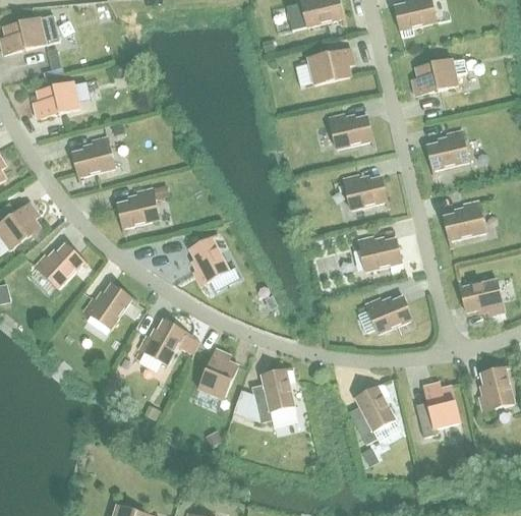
[(300,0),(301,2),(286,5),(292,29),(307,25),(343,16),(339,0),(300,0)]
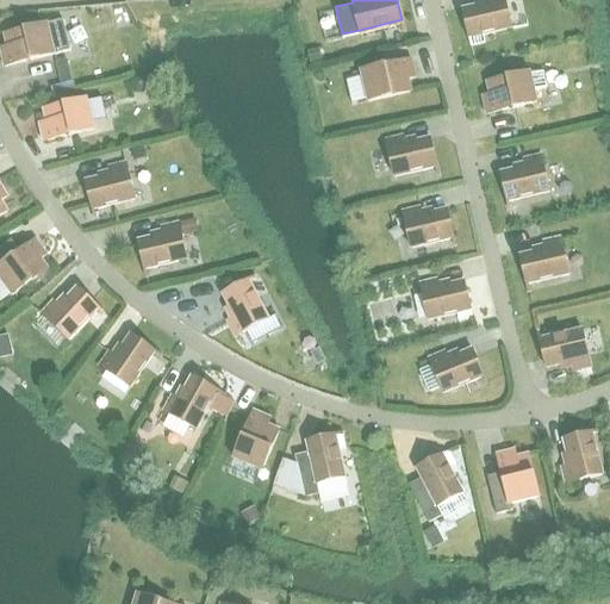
[(461,5),(470,42),(484,38),(483,31),(511,24),(504,0),(481,0),(461,5)]
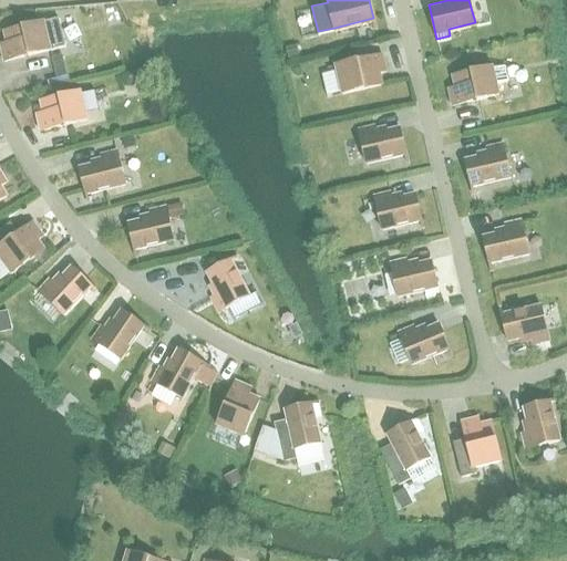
[(6,39),(0,40),(0,43),(3,58),(64,43),(58,14),(3,28),(6,39)]
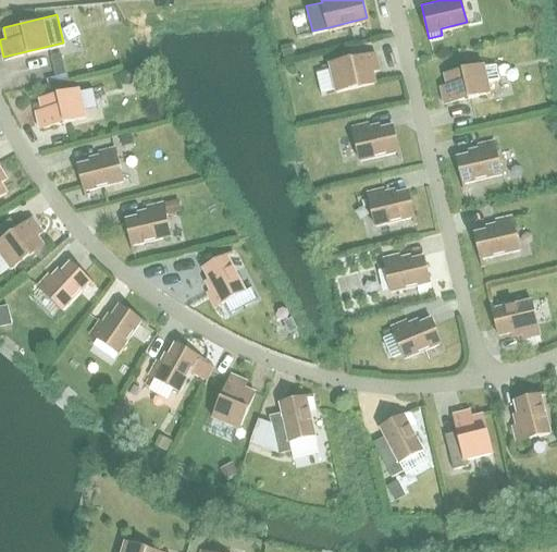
[(288,39),(280,41),(282,53),(291,51),(288,39)]
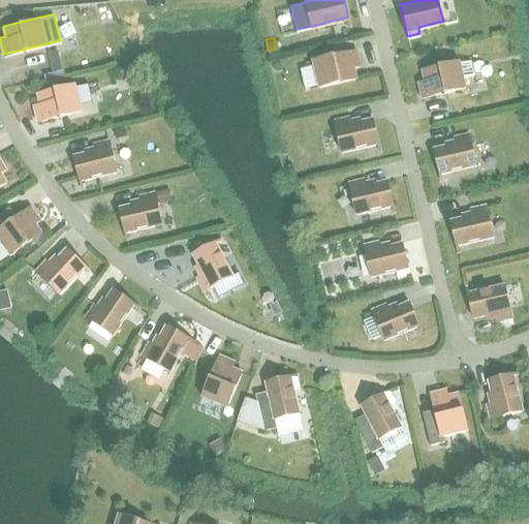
[(312,58),(318,85),(355,75),(353,65),(360,63),(355,48),(312,58)]
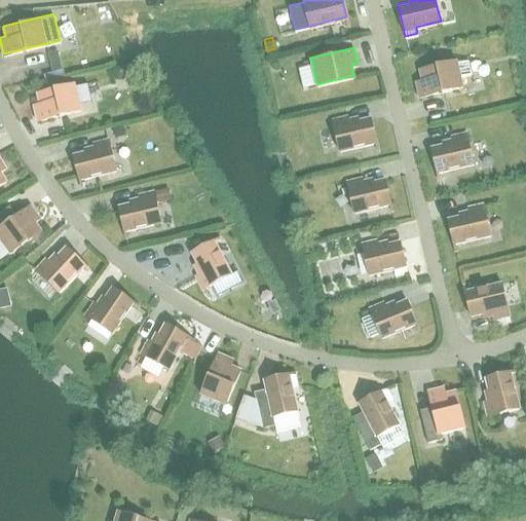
[(123,58),(112,61),(115,71),(125,68),(123,58)]
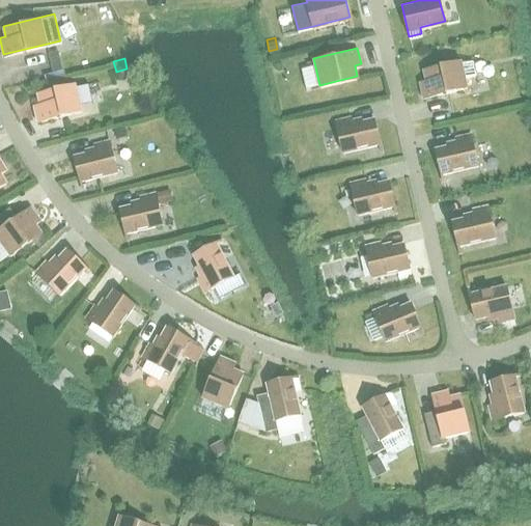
[(419,80),(423,95),(424,95),(467,85),(465,75),(475,73),(472,58),(460,61),(460,59),(423,67),(425,79),(419,80)]
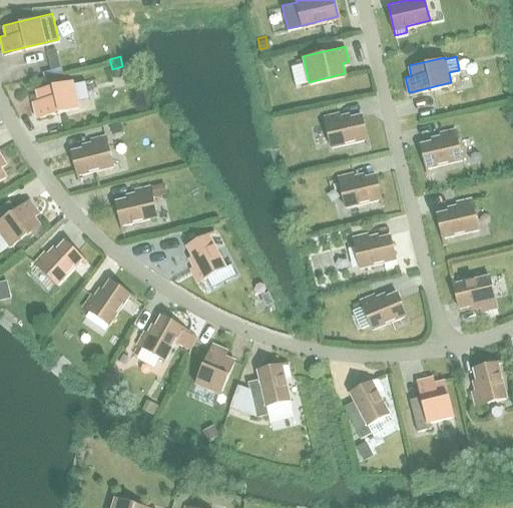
[(36,115),(78,105),(77,99),(88,96),(84,78),(72,81),(72,79),(36,88),(38,98),(32,100),(36,115)]
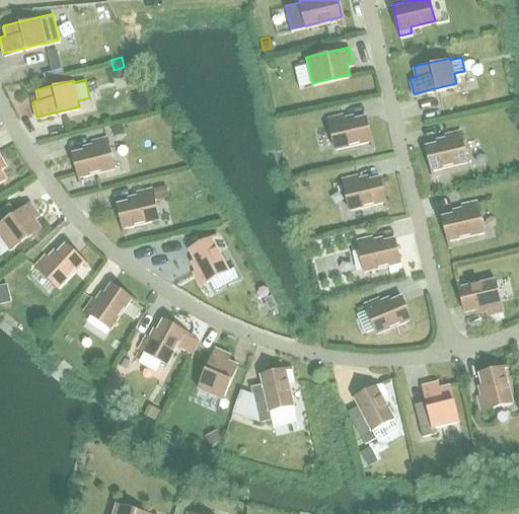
[(343,112),(327,116),(335,147),(371,138),(365,114),(344,119),(343,112)]
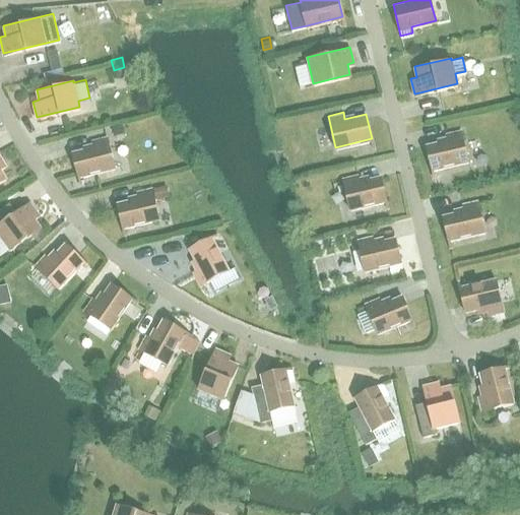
[(123,121),(112,122),(113,133),(124,131),(123,121)]
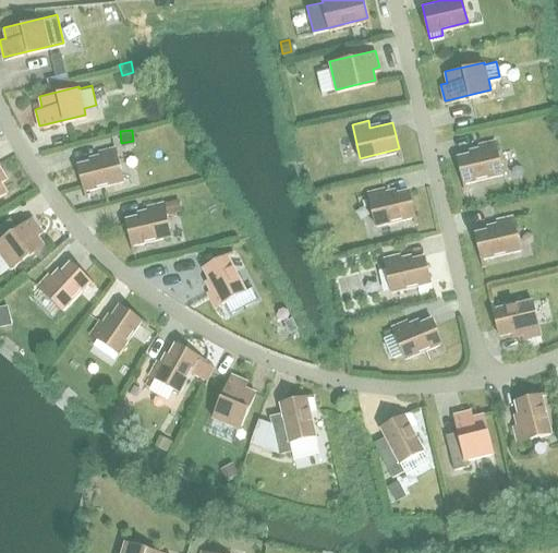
[(457,155),(463,181),(502,171),(495,137),(478,142),(480,149),(457,155)]
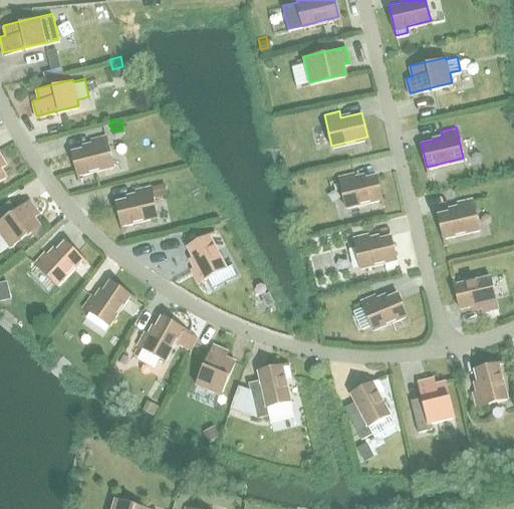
[(92,144),(71,149),(77,173),(113,165),(105,134),(90,137),(92,144)]
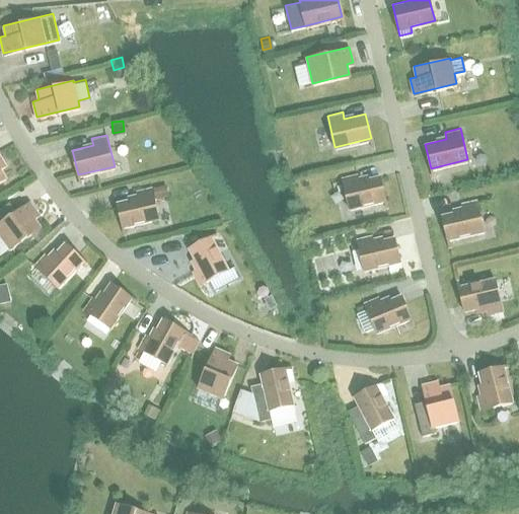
[(357,172),(342,176),(349,208),(385,199),(379,174),(358,179),(357,172)]
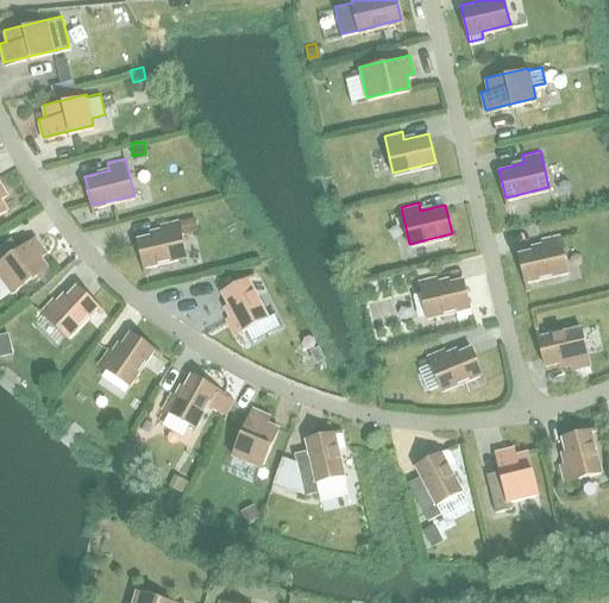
[(194,214),(177,218),(180,228),(196,225),(194,214)]
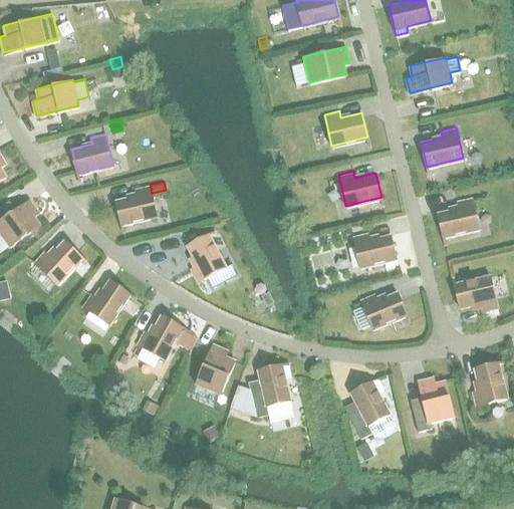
[(121,224),(157,215),(152,193),(150,184),(135,188),(137,195),(115,200),(121,224)]
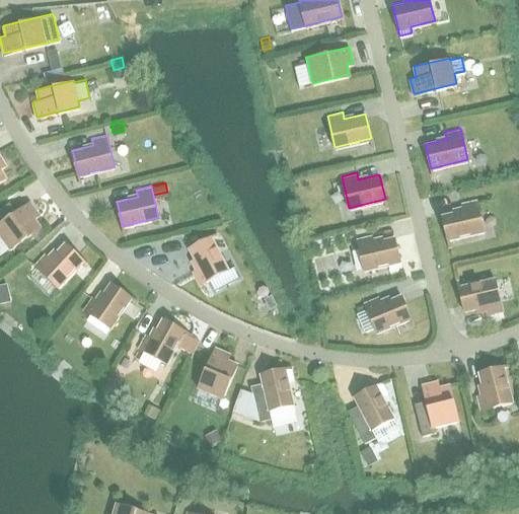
[(441,214),(447,238),(484,230),(476,198),(461,202),(462,209),(441,214)]
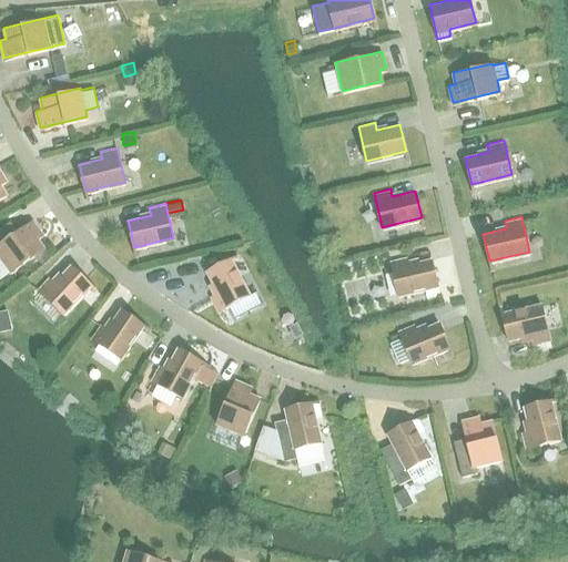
[(4,223),(0,225),(0,255),(0,257),(0,256),(0,275),(10,268),(11,271),(44,246),(37,236),(42,233),(32,218),(12,234),(4,223)]
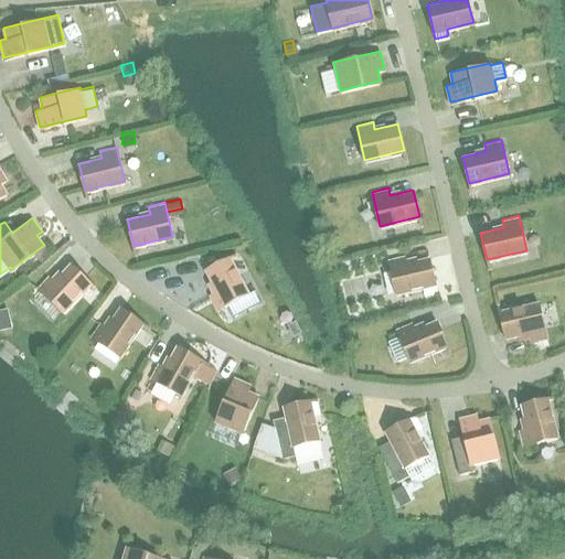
[(424,292),(436,290),(437,290),(429,256),(406,261),(404,254),(387,258),(396,292),(423,286),(424,292)]
